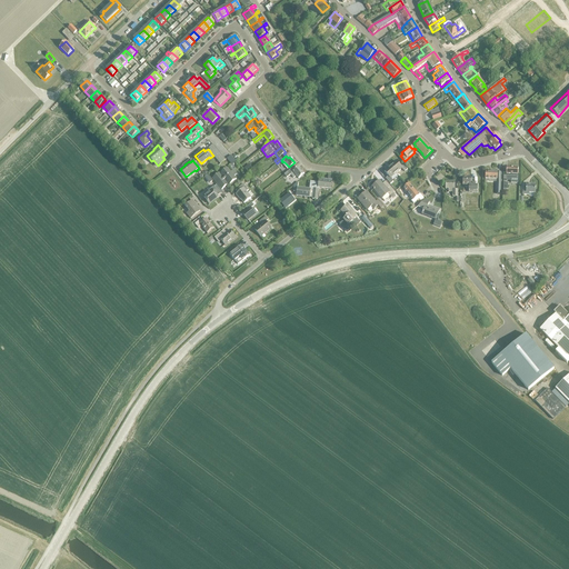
[(391,167),(396,173),(401,169),(405,172),(407,170),(402,165),(400,167),(396,162),(391,167)]
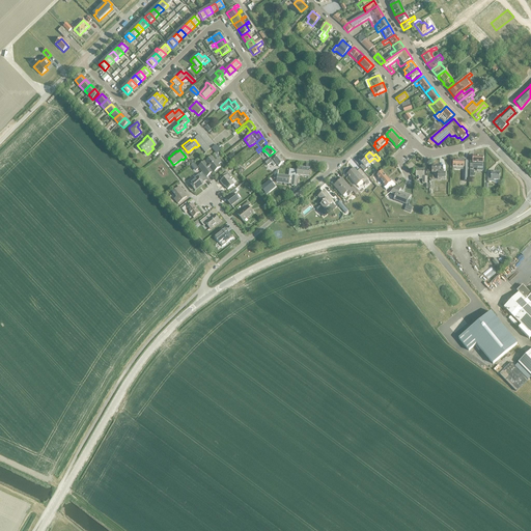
[(369,162),(365,156),(359,161),(362,165),(360,167),(364,172),(367,170),(364,166),(369,162)]
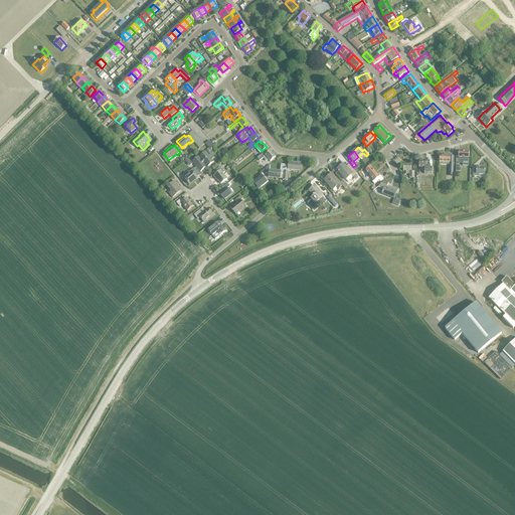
[(208,156),(205,152),(198,158),(198,157),(192,162),(200,172),(205,168),(206,168),(214,162),(211,160),(214,158),(211,154),(208,156)]
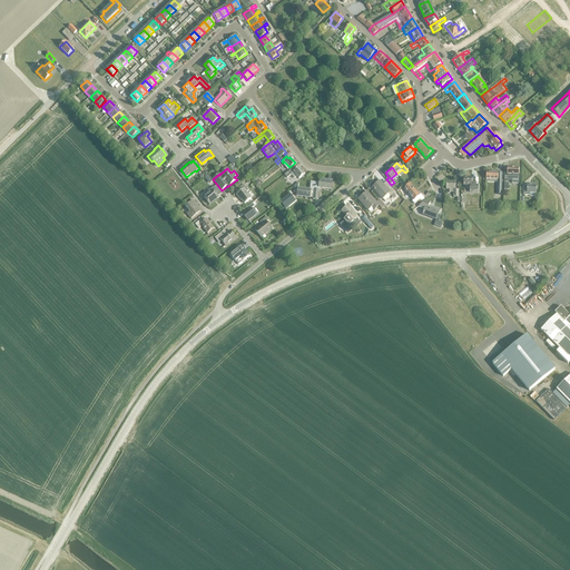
[(304,175),(298,168),(295,172),(293,168),(287,173),(284,175),(287,178),(291,176),(294,179),(296,177),(298,179),(304,175)]
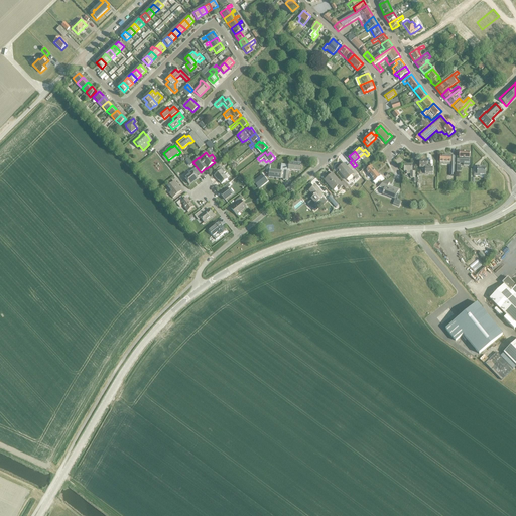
[(470,152),(459,152),(459,158),(459,162),(470,162),(470,152)]
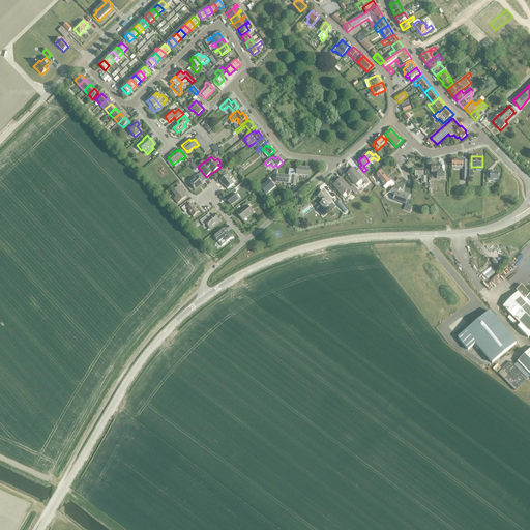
[(466,173),(466,162),(451,160),(451,167),(462,168),(462,173),(466,173)]
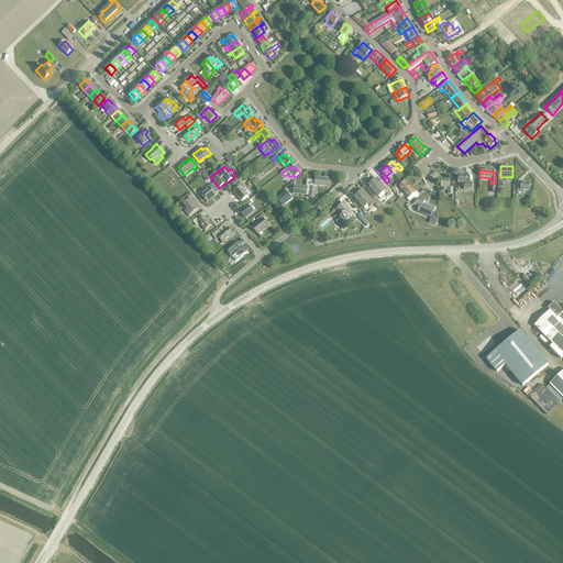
[(472,190),(472,184),(465,184),(465,176),(457,176),(457,183),(460,183),(460,186),(464,186),(464,189),(467,189),(467,190),(472,190)]
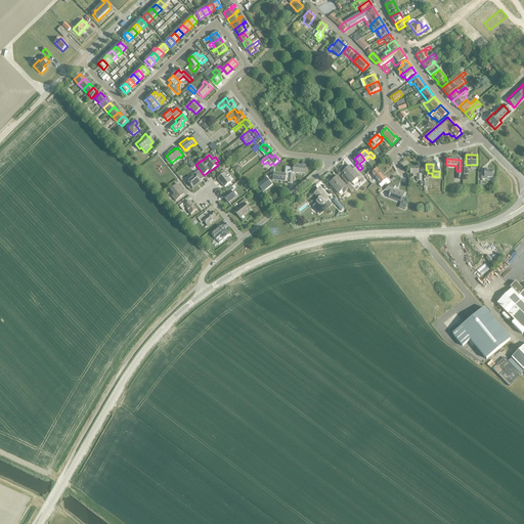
[(286,168),(285,175),(286,175),(289,176),(289,175),(293,175),(293,173),(304,174),(305,167),(294,166),(294,169),(286,168)]
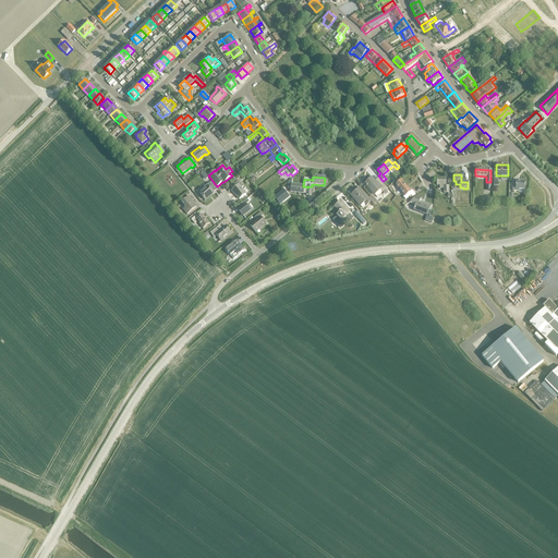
[(381,192),(386,189),(379,180),(376,183),(372,178),(364,184),(374,195),(380,190),(381,192)]
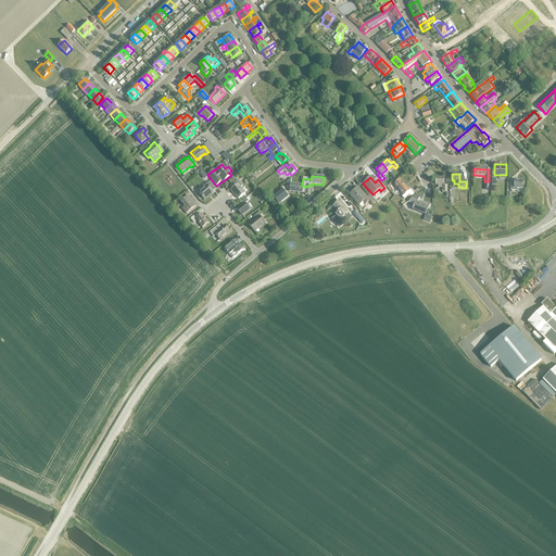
[(287,181),(286,187),(290,188),(289,192),(302,193),(305,193),(305,194),(310,196),(311,186),(306,186),(306,187),(303,186),(302,186),(290,185),(291,178),(287,181)]
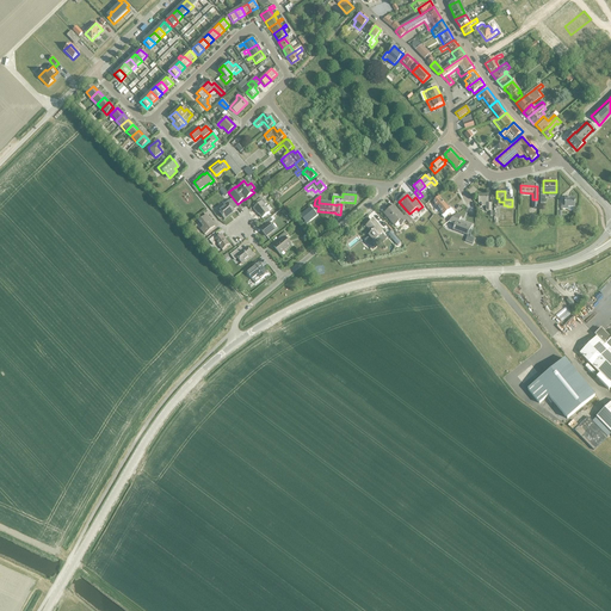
[(492,217),(492,211),(491,211),(491,205),(487,205),(487,196),(477,196),(477,203),(481,203),(481,207),(486,207),(486,211),(489,211),(489,217),(492,217)]
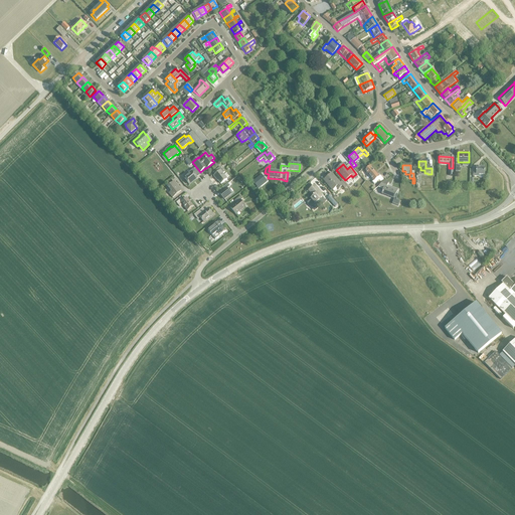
[(380,182),(383,180),(379,176),(378,177),(369,166),(364,171),(373,181),(371,182),(374,185),(379,181),(380,182)]
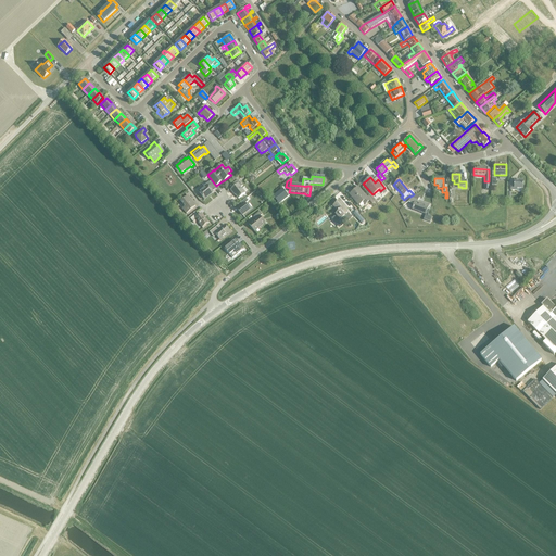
[(242,186),(238,180),(230,186),(232,189),(230,190),(234,193),(238,199),(245,193),(241,188),(242,186)]
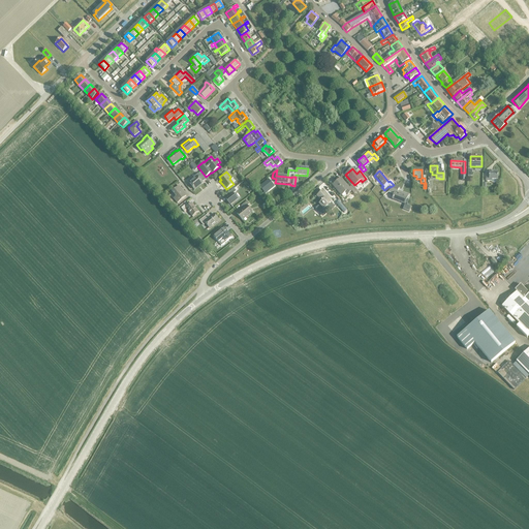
[(486,178),(486,181),(492,181),(492,180),(497,180),(498,173),(489,172),(489,178),(486,178)]
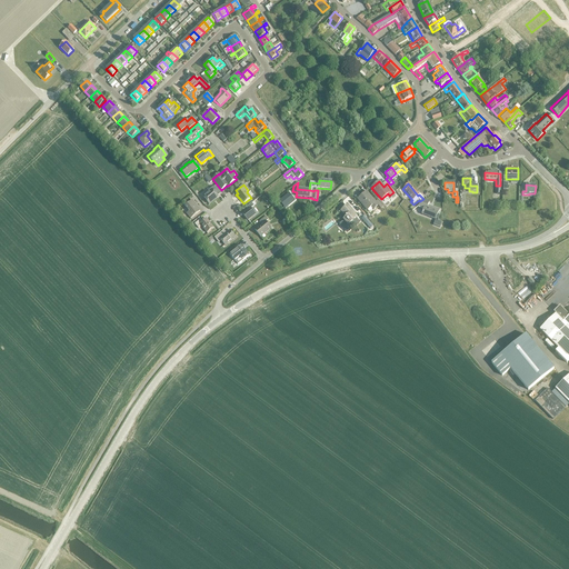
[(209,192),(203,197),(209,205),(218,197),(217,197),(220,195),(222,192),(217,186),(215,187),(213,187),(208,191),(209,192)]
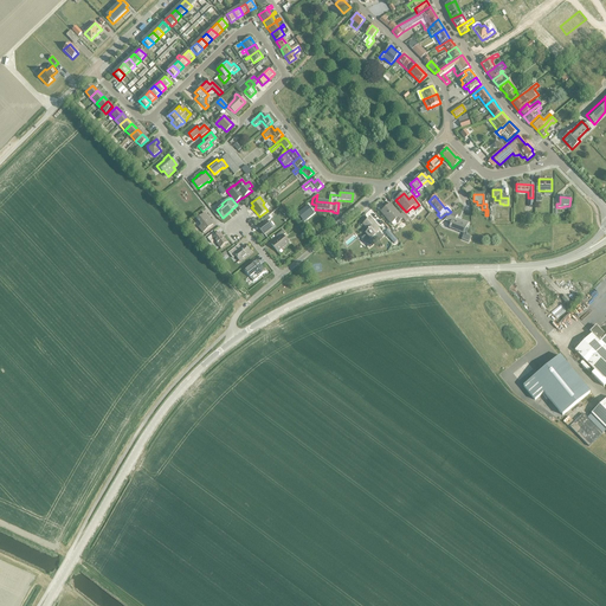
[(308,206),(294,216),(301,224),(314,213),(308,206)]
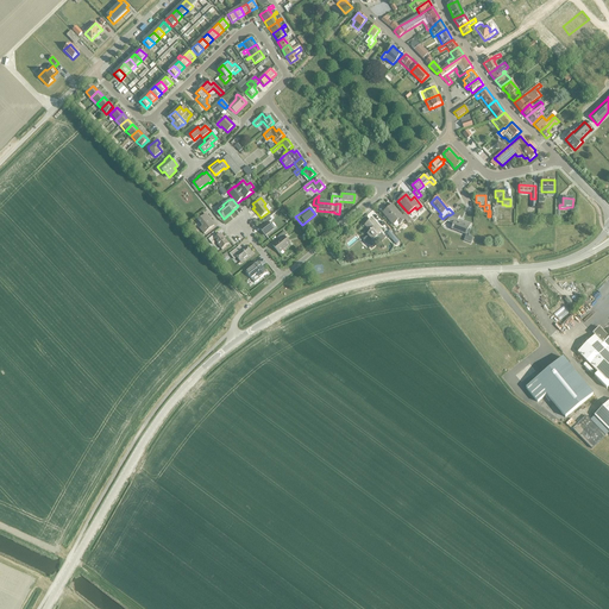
[(405,220),(402,218),(396,211),(394,214),(389,208),(382,214),(393,226),(396,223),(400,225),(405,220)]
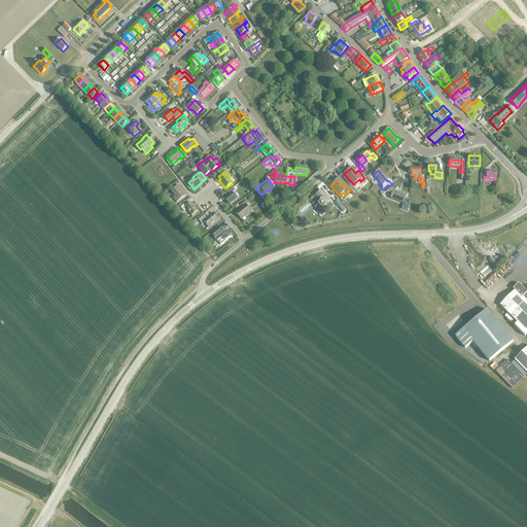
[(176,203),(185,196),(177,186),(171,191),(175,196),(173,198),(176,203)]
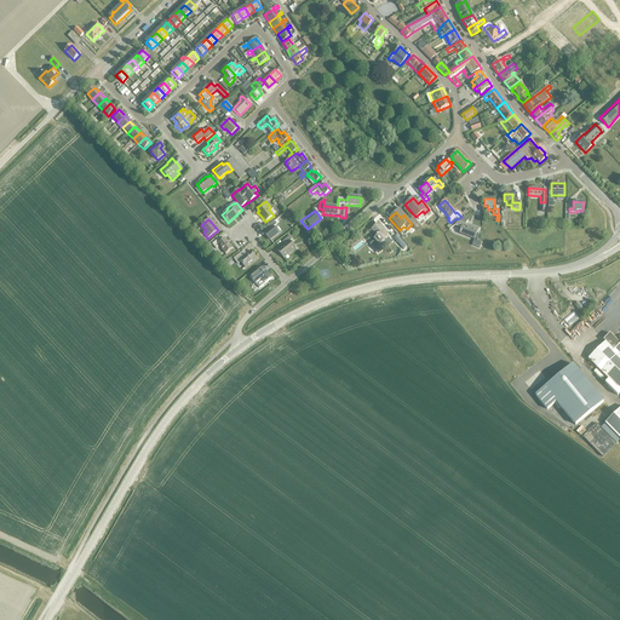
[(474,239),(477,229),(471,227),(470,229),(464,228),(466,220),(464,219),(461,219),(454,225),(461,228),(459,234),(474,239)]
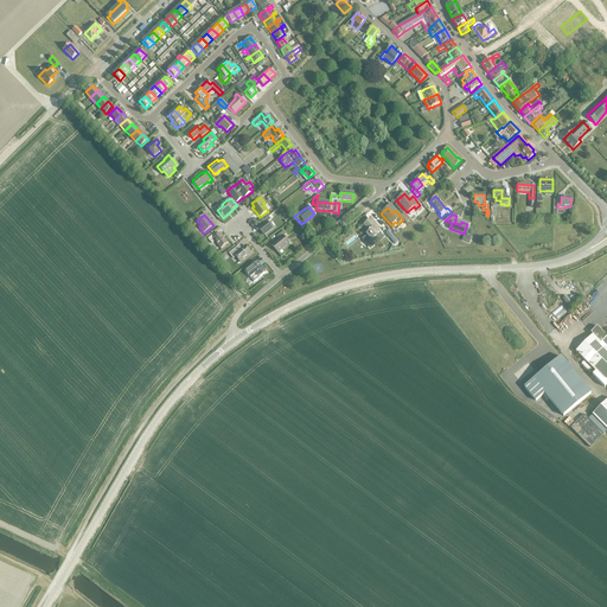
[(268,222),(270,219),(268,217),(262,222),(264,224),(259,229),(264,235),(273,229),(268,222)]
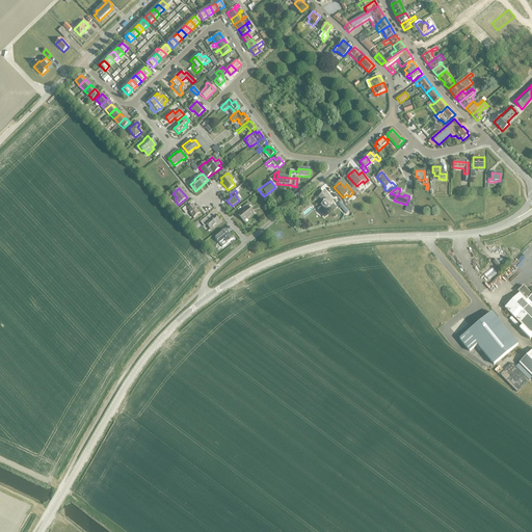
[(322,206),(318,209),(325,217),(336,208),(333,204),(333,205),(328,200),(329,198),(324,192),(319,197),(324,203),(321,205),(322,206)]
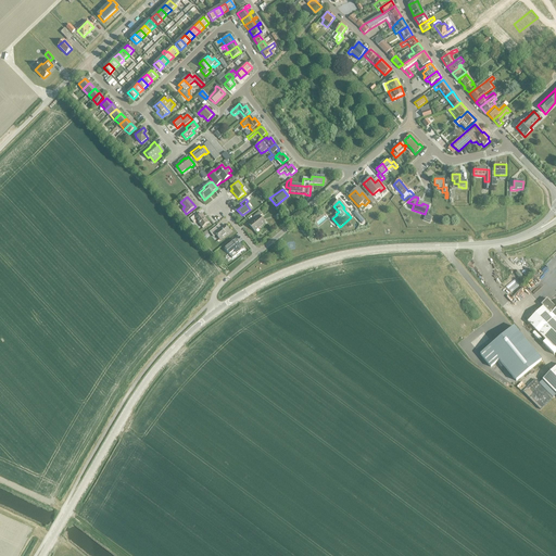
[(254,231),(265,223),(260,217),(262,215),(260,212),(254,216),(256,219),(249,225),(254,231)]
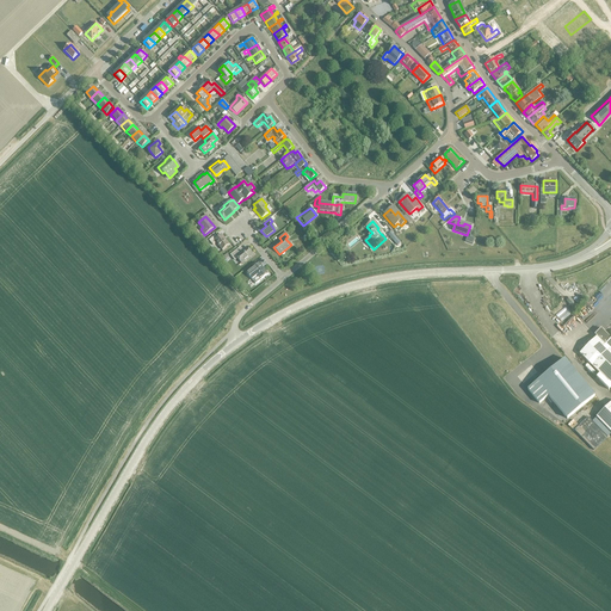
[(392,234),(388,236),(394,242),(397,246),(400,244),(392,233),(392,234)]
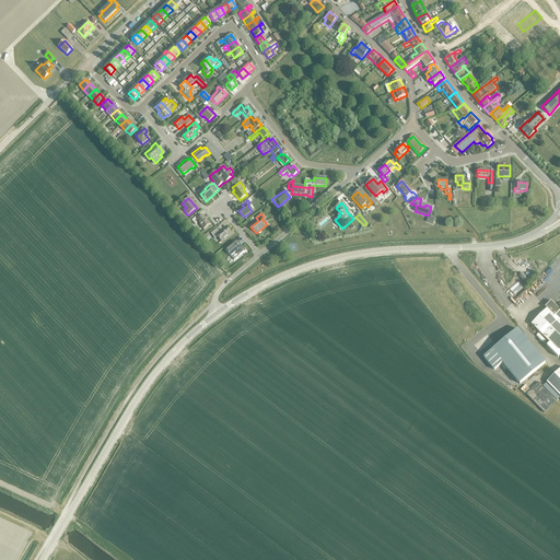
[(203,230),(210,224),(203,216),(199,219),(197,216),(191,221),(195,225),(198,222),(203,230)]
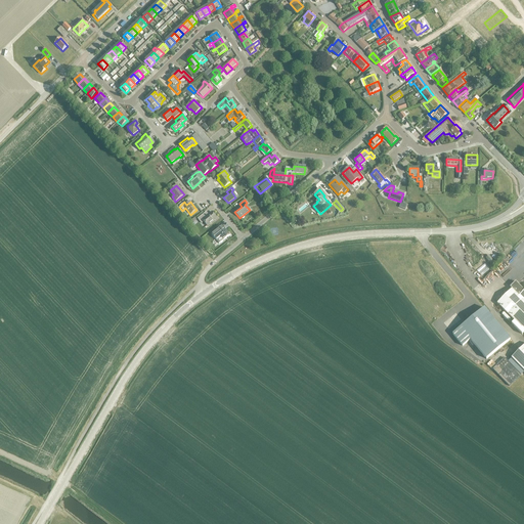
[(207,226),(217,218),(212,212),(206,217),(204,214),(198,219),(202,223),(204,222),(207,226)]
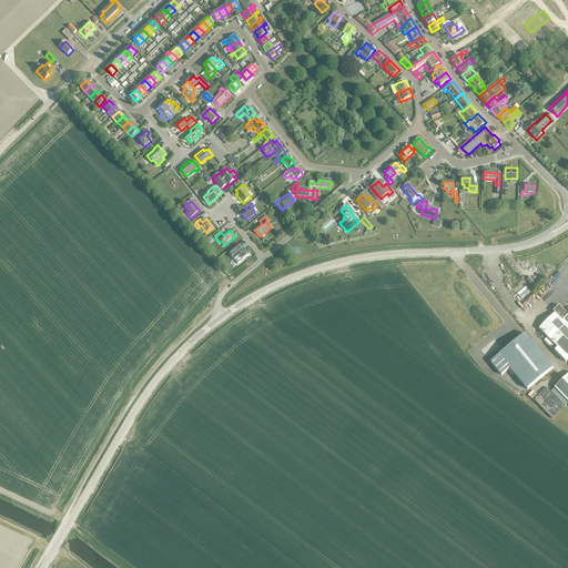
[(241,244),(229,254),(234,261),(237,264),(242,261),(249,255),(241,244)]
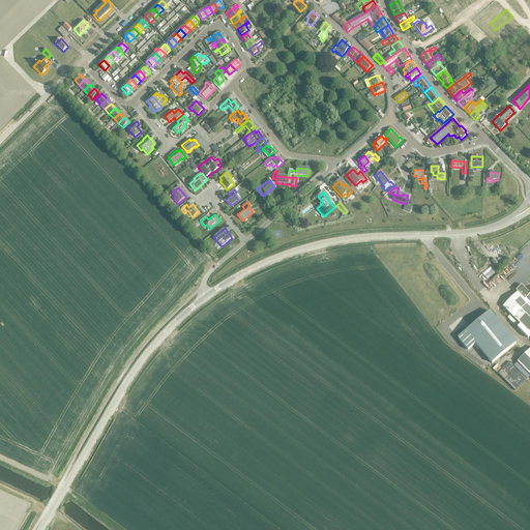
[(495,259),(492,261),(497,268),(500,265),(495,259)]
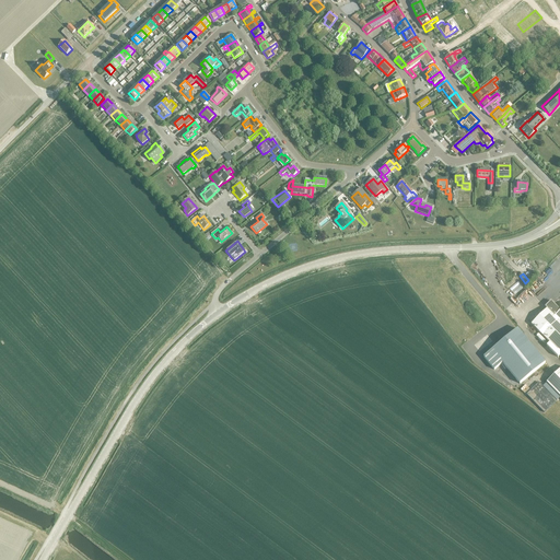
[(547,308),(531,324),(549,342),(559,353),(559,311),(550,302),(545,307),(547,308)]
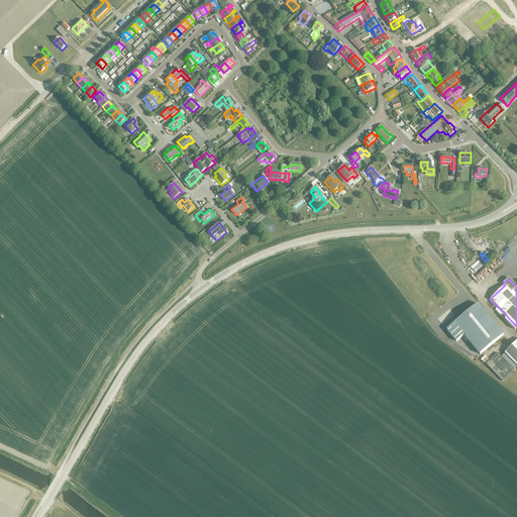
[(455,322),(446,329),(456,341),(463,335),(480,354),(503,335),(478,304),(455,322)]
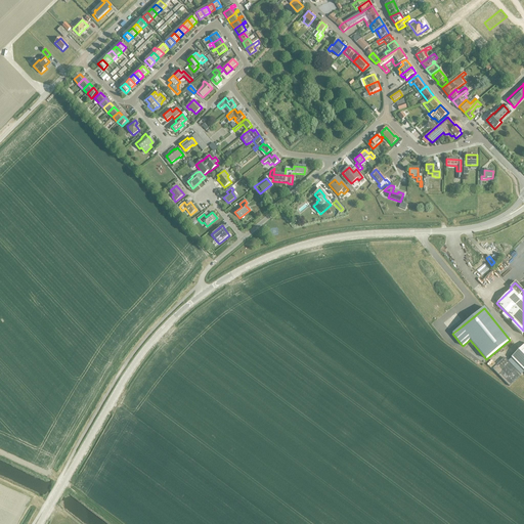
[(523,331),(514,320),(512,323),(522,335),(523,332),(523,331)]
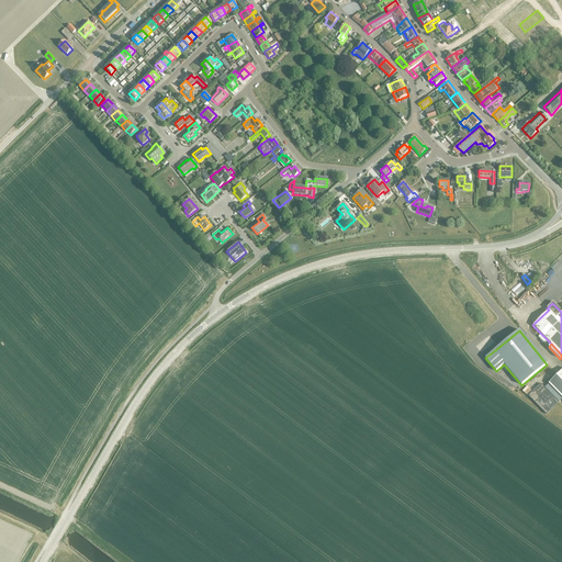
[(559,402),(540,384),(528,396),(546,415),(559,402)]
